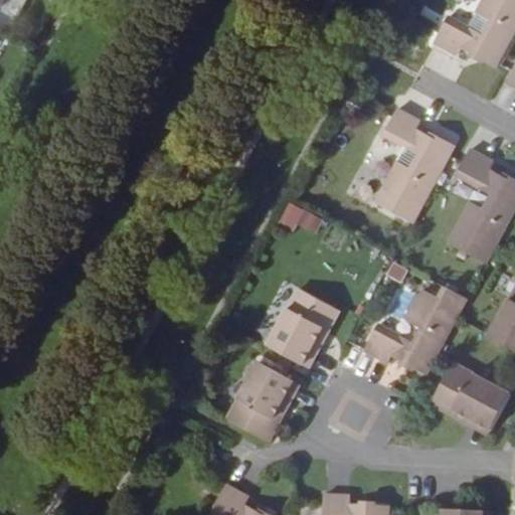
[(450,16),(440,34),(435,42),(458,55),(462,47),(496,66),(498,63),(514,31),(514,0),(484,0),(477,13),(492,21),(485,36),(450,16)]
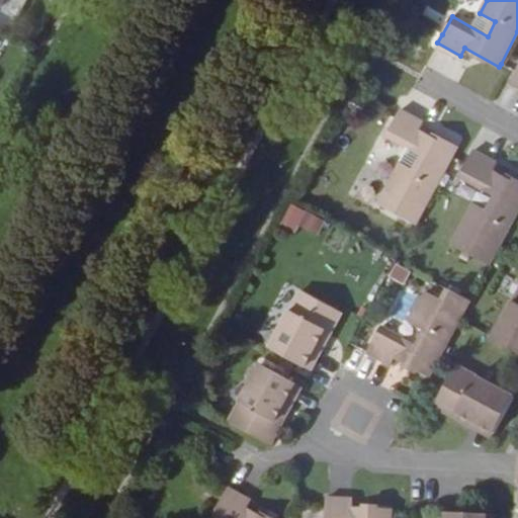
[(401,108),(395,118),(385,135),(423,156),(415,170),(401,163),(378,204),(416,225),(454,156),(459,147),(422,126),(424,121),(401,108)]
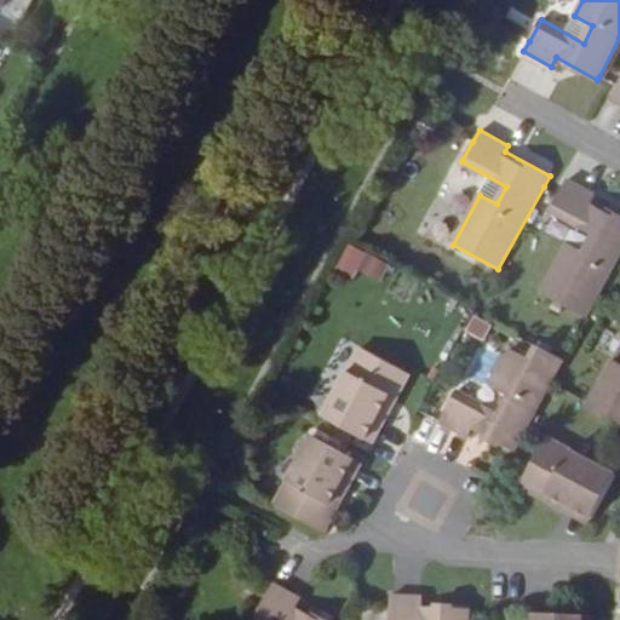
[(568,178),(558,195),(551,211),(595,235),(584,253),(568,244),(541,292),(586,317),(593,304),(619,253),(619,214),(592,200),(596,195),(568,178)]
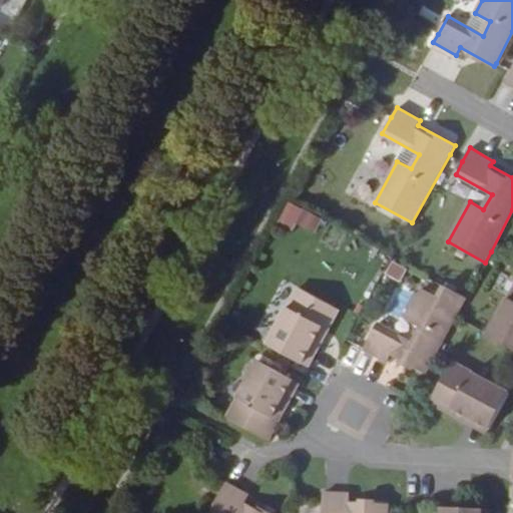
[(313,235),(321,219),(302,209),(294,225),(313,235)]
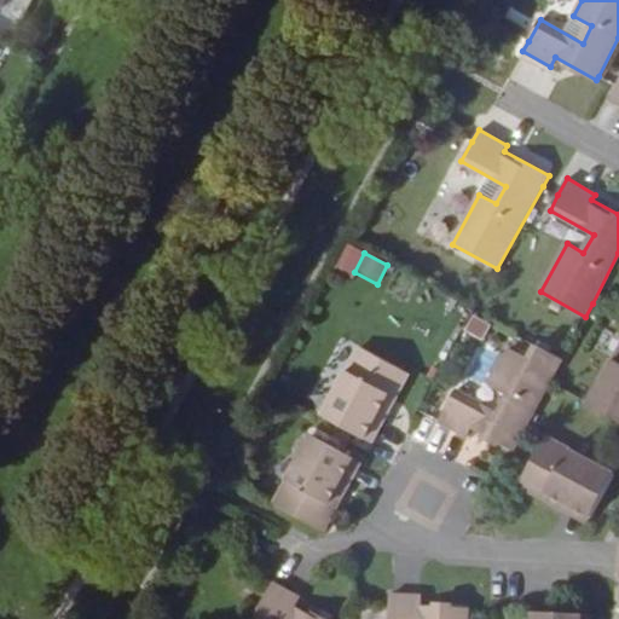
[(362,346),(324,417),(356,434),(371,444),(410,374),(400,369),(362,346)]
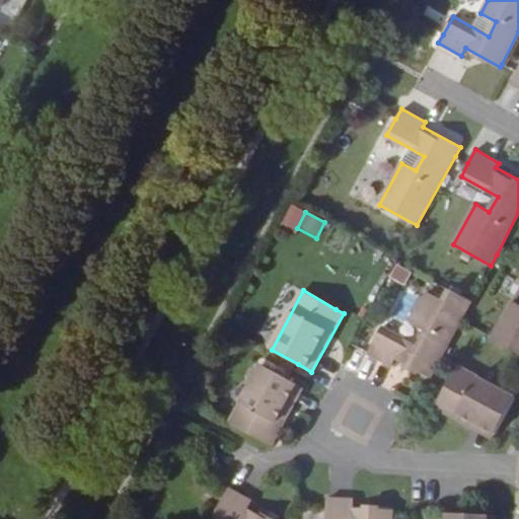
[(418,348),(383,327),(368,353),(392,367),(396,359),(430,377),(433,372),(460,321),(471,302),(450,291),(444,302),(428,293),(412,324),(427,332),(418,348)]
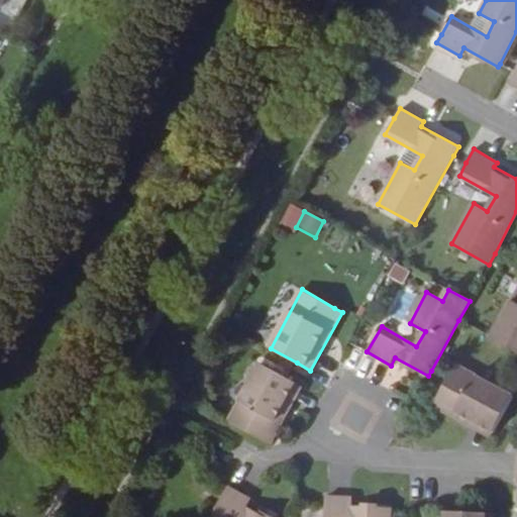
[(516,293),(492,339),(516,351),(516,293)]
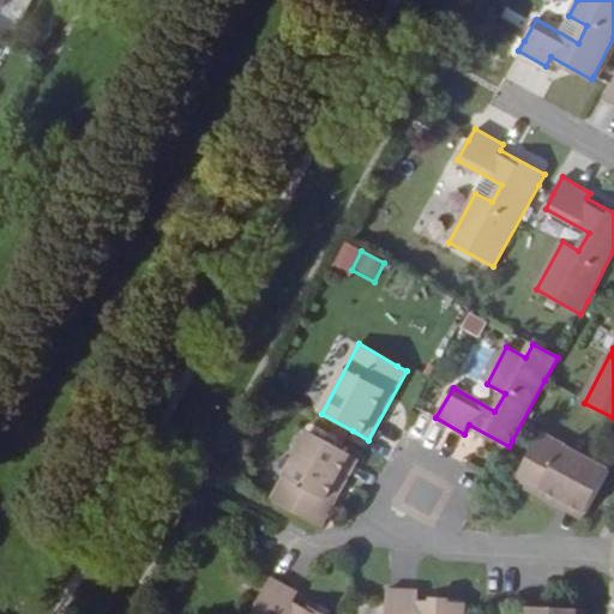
[(311,433),(272,501),(320,528),(359,459),(343,450),(311,433)]
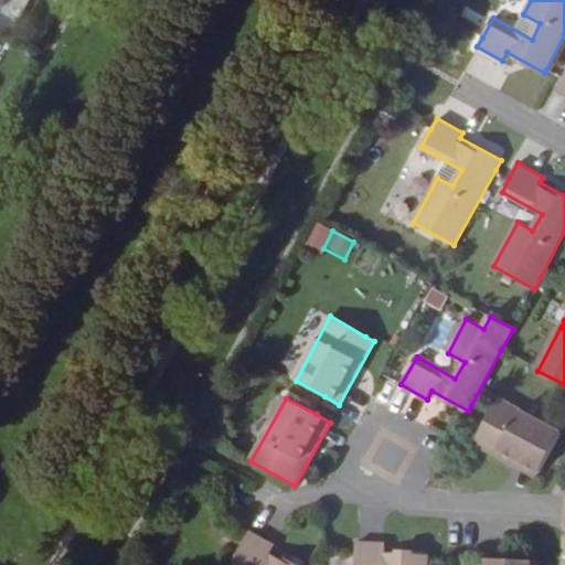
[(473,444),(537,479),(562,434),(499,398),(490,415),(473,444)]
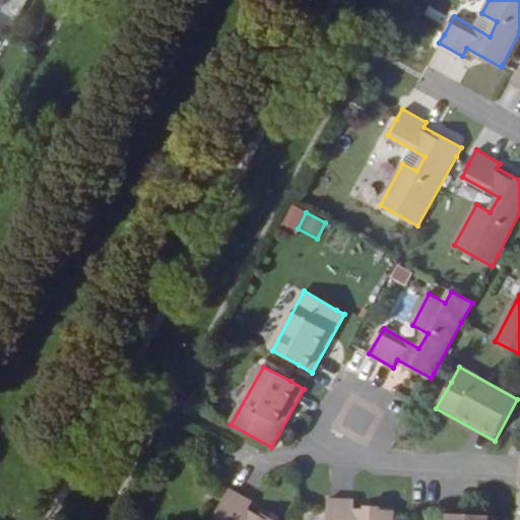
[(231,491),(225,500),(215,518),(219,519),(270,519),(250,509),(253,504),(231,491)]
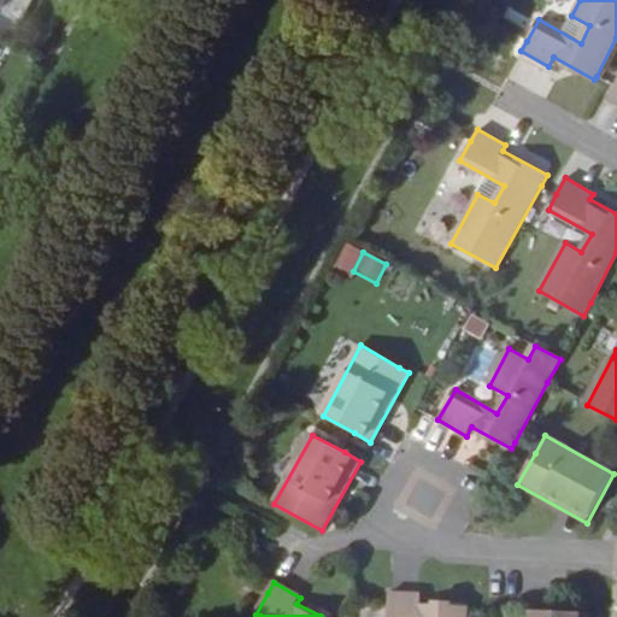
[(466,616),(468,609),(421,607),(422,595),(389,594),(389,606),(389,616),(466,616)]
